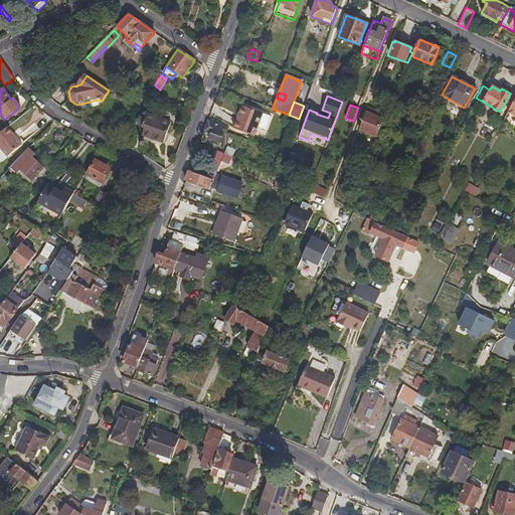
[(450,105),(447,112),(460,118),(463,112),(450,105)]
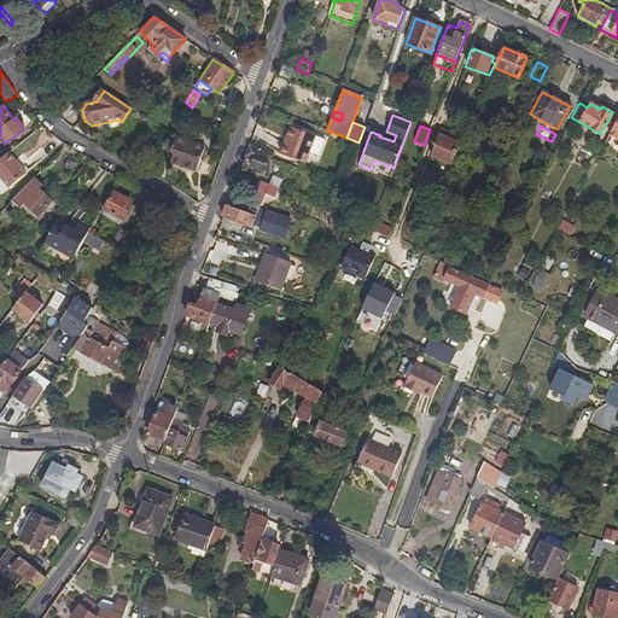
[(319,157),(325,140),(291,128),(280,155),(304,164),(309,152),(319,157)]
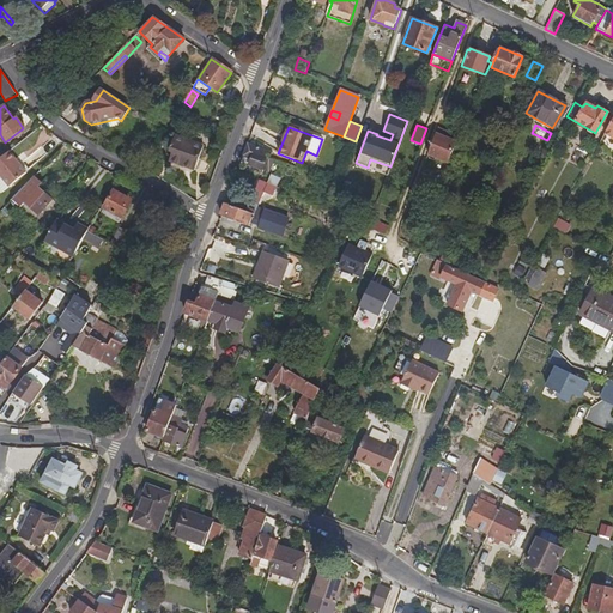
[(445,133),(437,129),(426,156),(448,164),(456,143),(450,140),(443,138),(444,135),(445,133)]
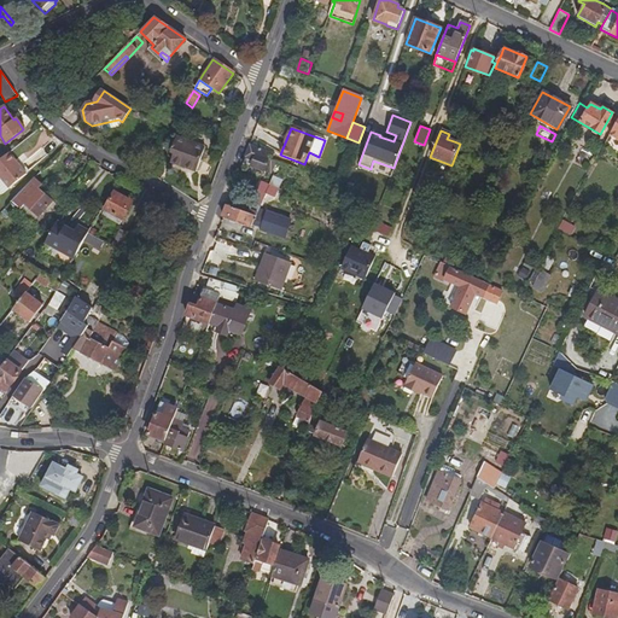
[(197,173),(205,149),(176,138),(173,149),(176,150),(172,163),(197,173)]
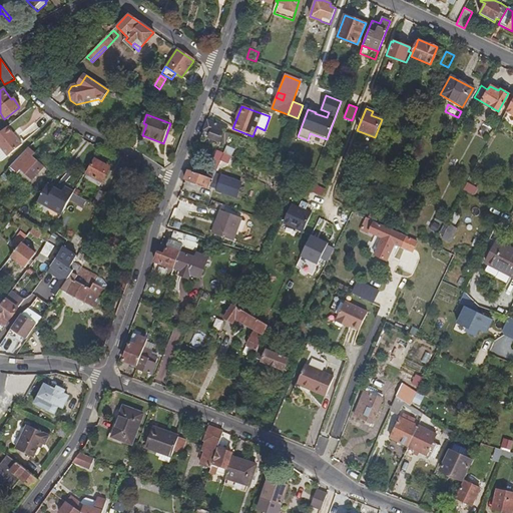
[(226,127),(206,119),(202,130),(208,133),(207,136),(207,137),(220,142),(222,138),(224,132),(226,127)]
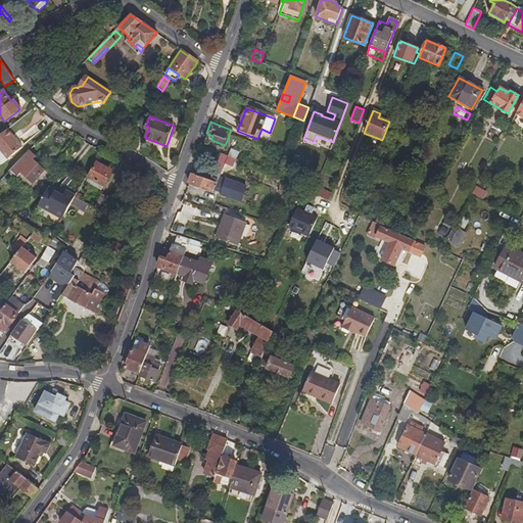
[(6,131),(0,135),(0,163),(1,165),(6,161),(21,149),(6,131)]
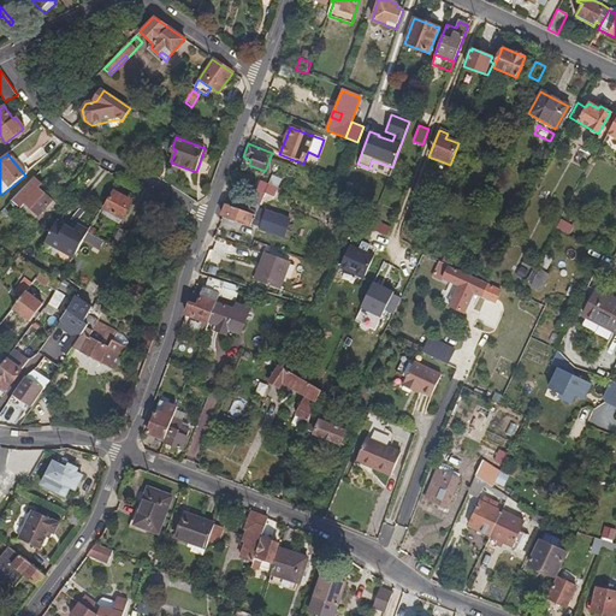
[(282,189),(284,184),(279,182),(282,178),(272,175),(267,184),(277,188),(282,189)]
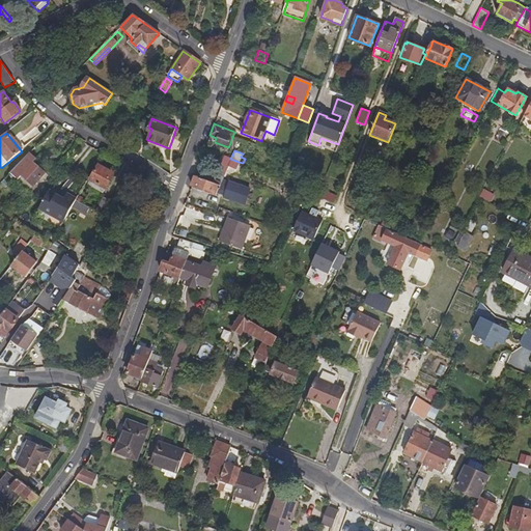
[(46,174),(33,164),(36,160),(30,154),(10,173),(18,179),(22,176),(33,187),(46,174)]
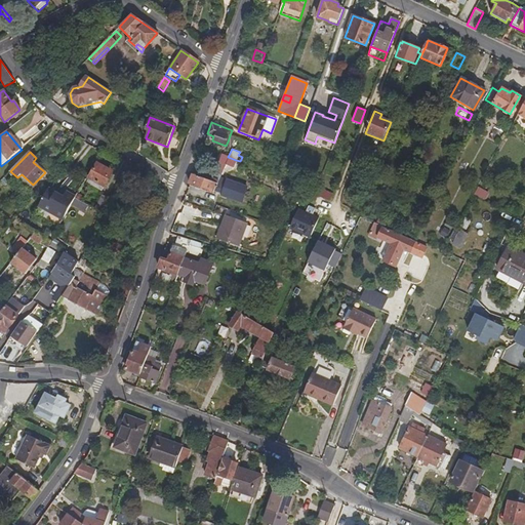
[(193,174),(189,185),(213,195),(214,192),(217,194),(216,196),(227,200),(234,180),(225,177),(224,179),(219,177),(226,164),(228,158),(221,156),(217,165),(213,175),(211,180),(193,174)]
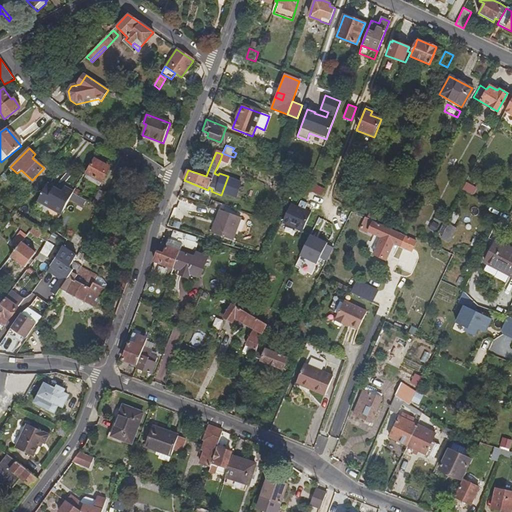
[(226,163),(229,157),(222,154),(220,160),(226,163)]
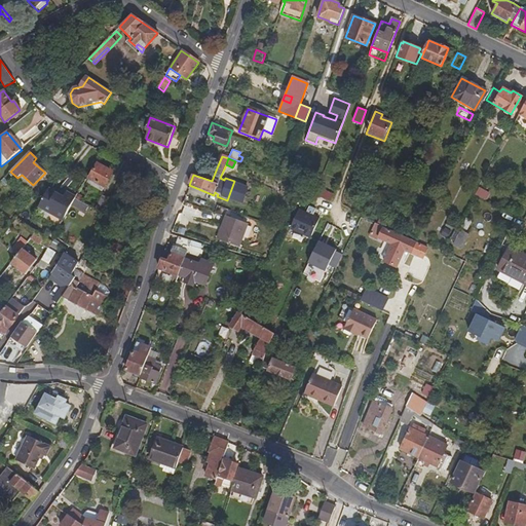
[(105,188),(113,173),(97,164),(89,179),(105,188)]
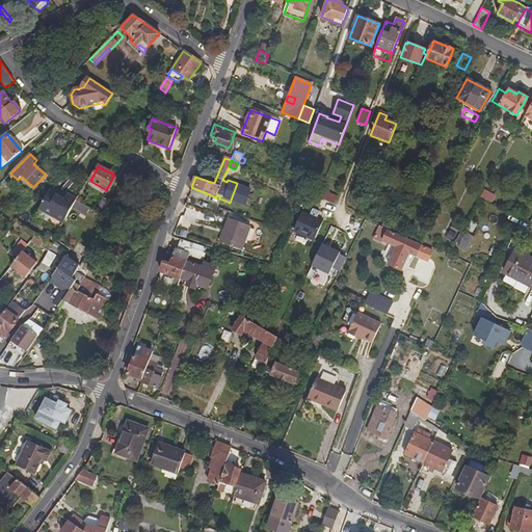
[(214,183),(216,178),(204,171),(201,177),(214,183)]
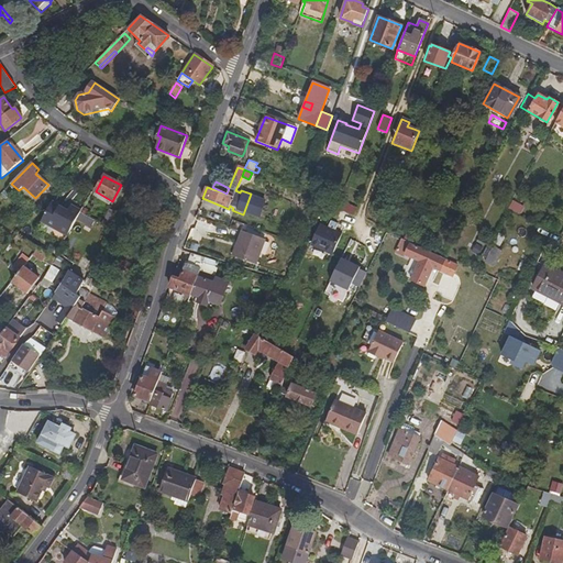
[(35,198),(23,187),(19,190),(32,202),(35,198)]
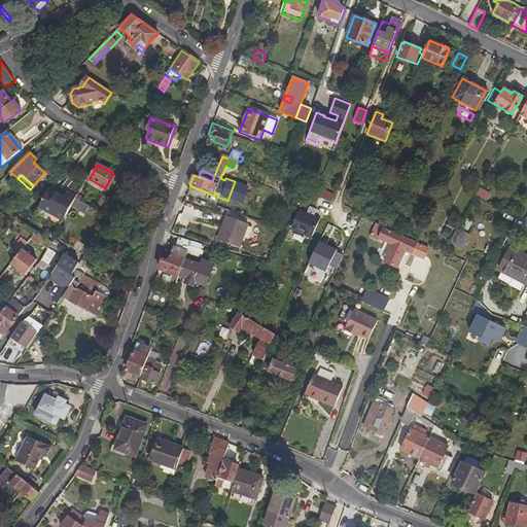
[(105,188),(90,179),(86,185),(102,194),(105,188)]
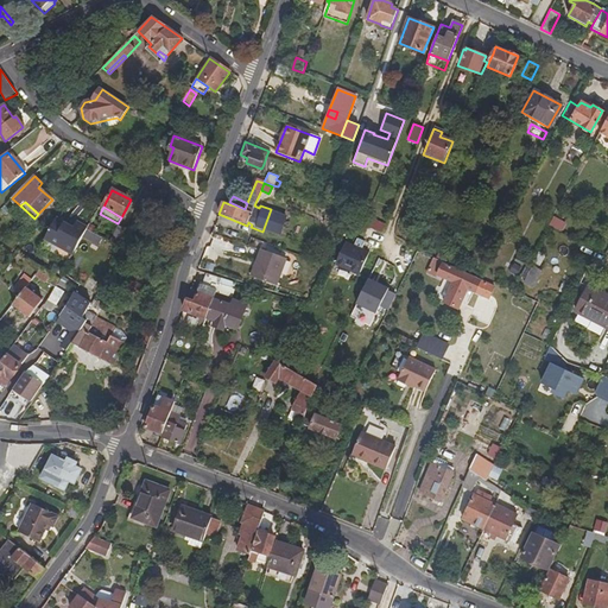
[(276,211),(271,209),(263,232),(266,233),(276,211)]
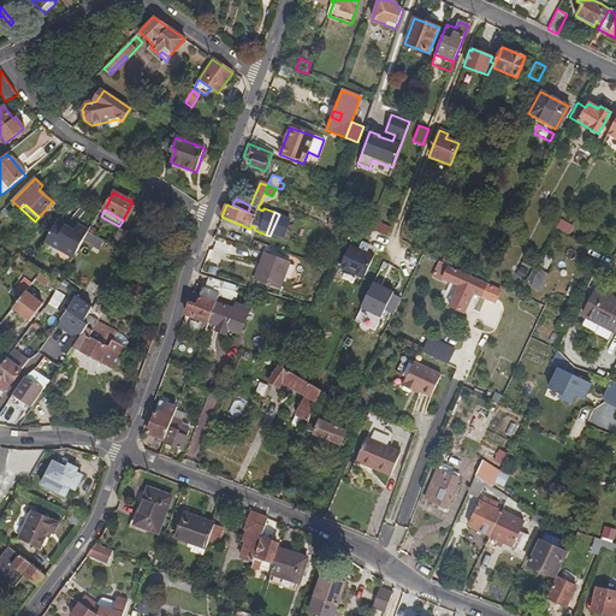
[(386,237),(390,227),(373,219),(369,229),(386,237)]
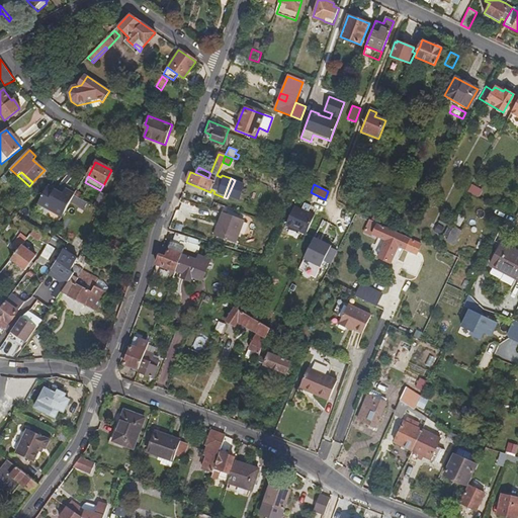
[(477,198),(481,190),(470,184),(465,192),(477,198)]
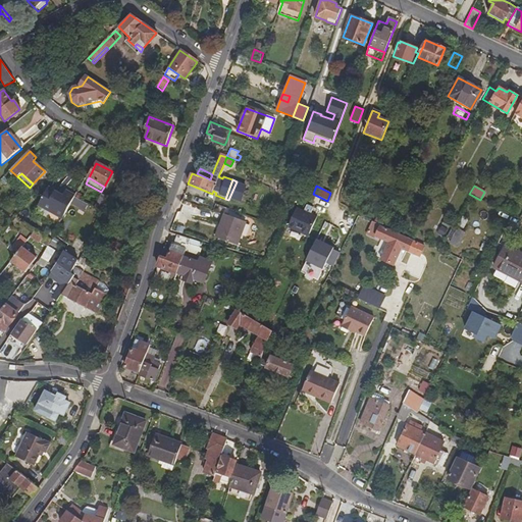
[(61,219),(74,197),(65,192),(63,197),(48,188),(38,206),(61,219)]
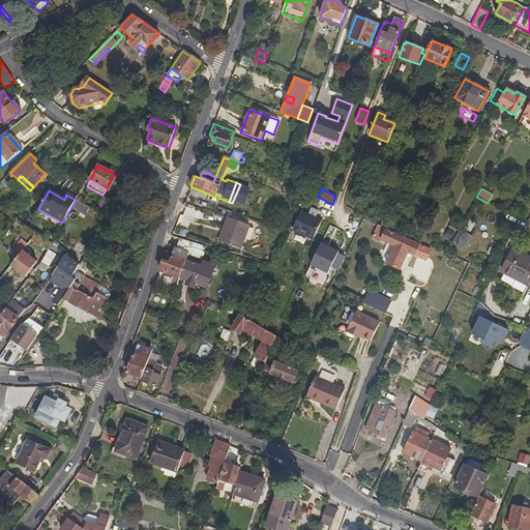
[(105,216),(111,203),(102,198),(95,211),(105,216)]
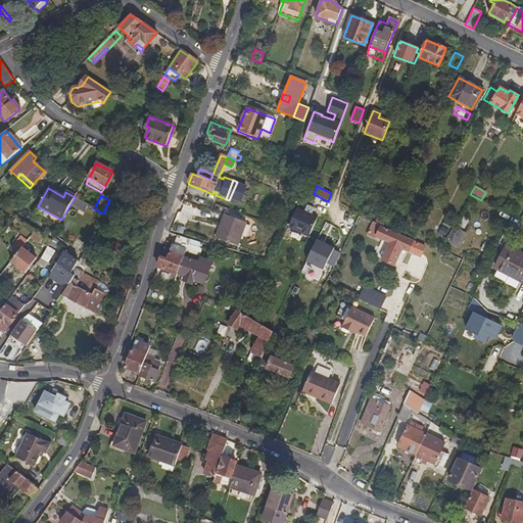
[(296,208),(288,227),(308,236),(317,217),(296,208)]
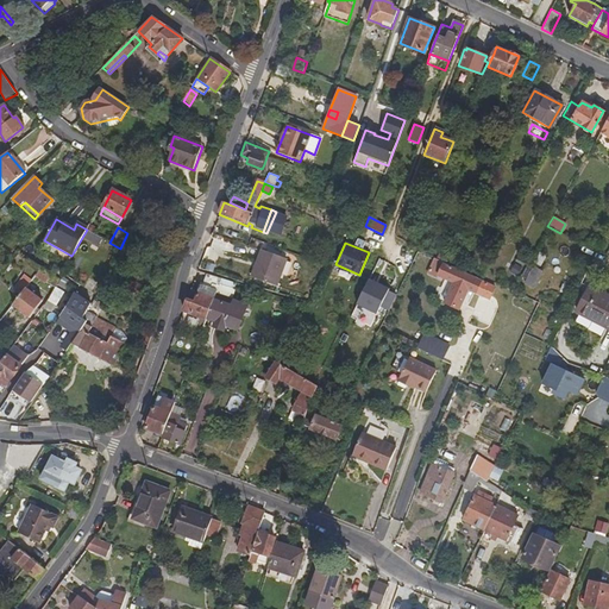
[(274,288),(286,259),(261,250),(250,280),(274,288)]
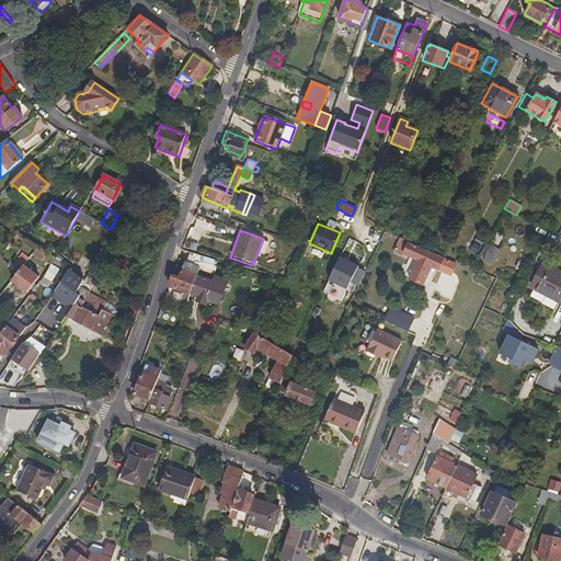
[(476,255),(480,247),(474,242),(469,251),(476,255)]
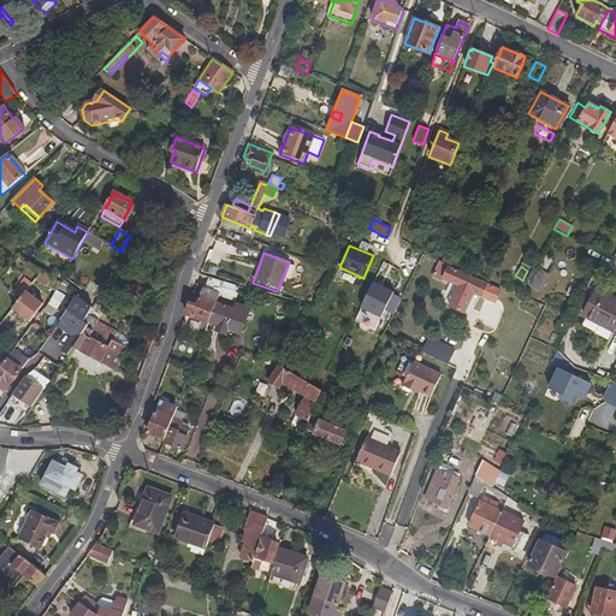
[(526,280),(532,284),(539,270),(533,267),(526,280)]
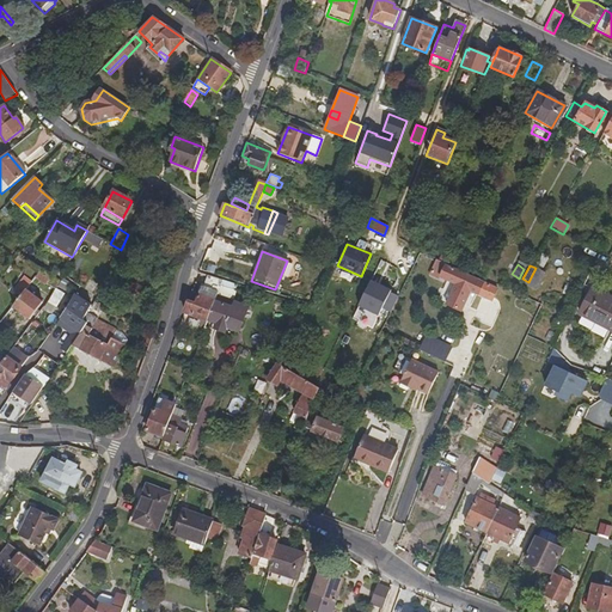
[(460,312),(469,292),(490,301),(496,288),(445,267),(439,279),(454,286),(445,306),(460,312)]
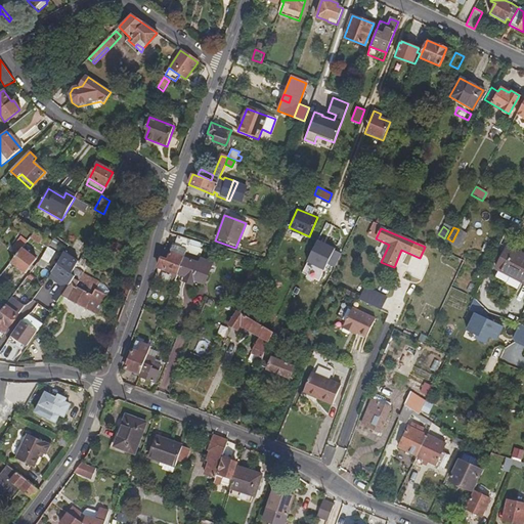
[(457,249),(466,232),(459,228),(459,229),(452,242),(450,245),(457,249)]
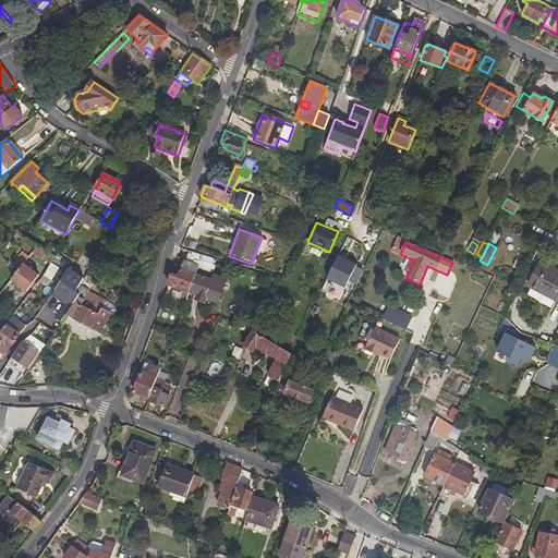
[(46,252),(38,246),(32,254),(40,261),(41,258),(46,252)]
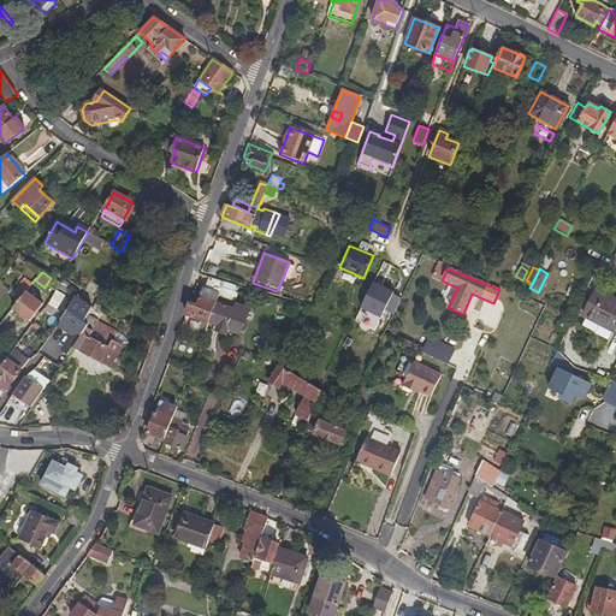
[(59,284),(51,278),(46,285),(54,292),(59,284)]
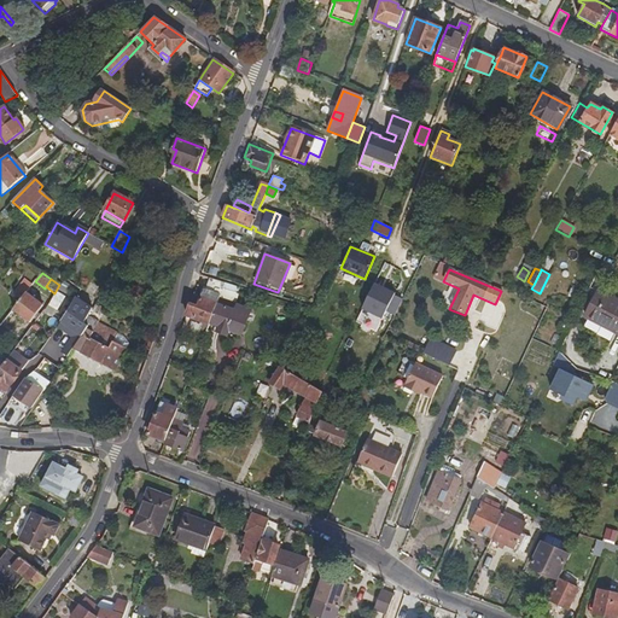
[(209,279),(204,292),(220,297),(223,290),(237,293),(238,289),(225,284),(209,279)]
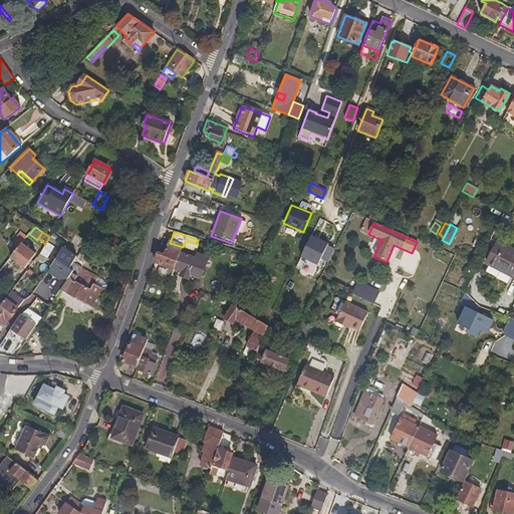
[(328,245),(311,236),(300,257),(317,266),(328,245)]
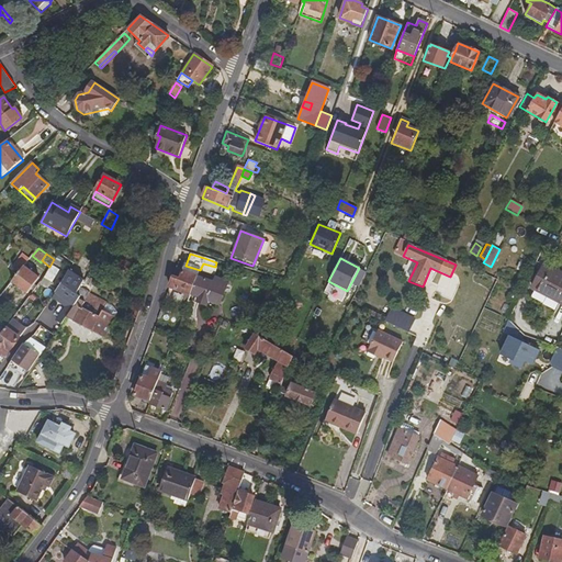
[(215,267),(203,263),(200,270),(200,271),(214,274),(216,268),(215,267)]
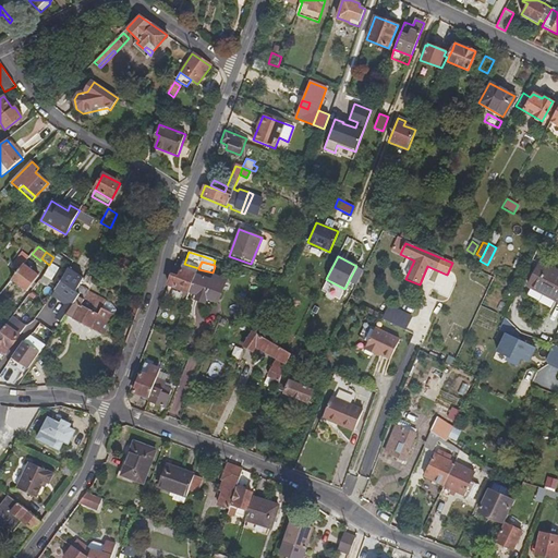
[(557,303),(557,273),(538,263),(526,287),(557,303)]
